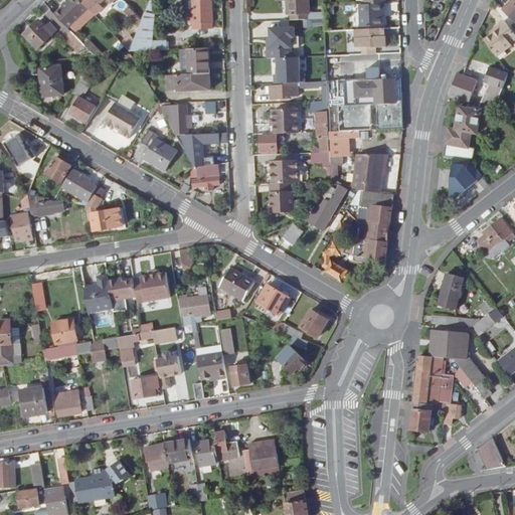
[(90,9),(80,0),(71,0),(56,15),(69,29),(90,9)]
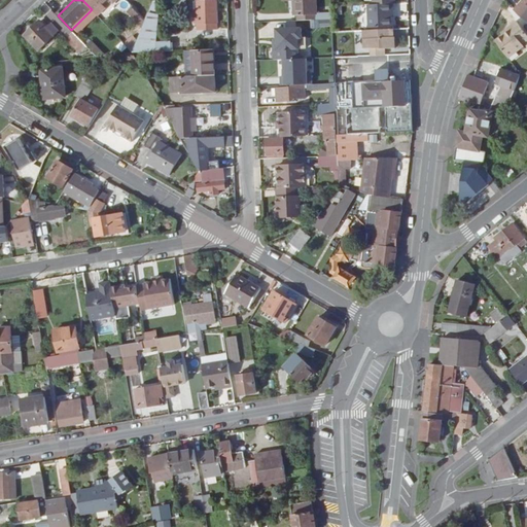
[(103,7),(110,0),(82,0),(92,9),(100,19),(107,11),(103,7)]
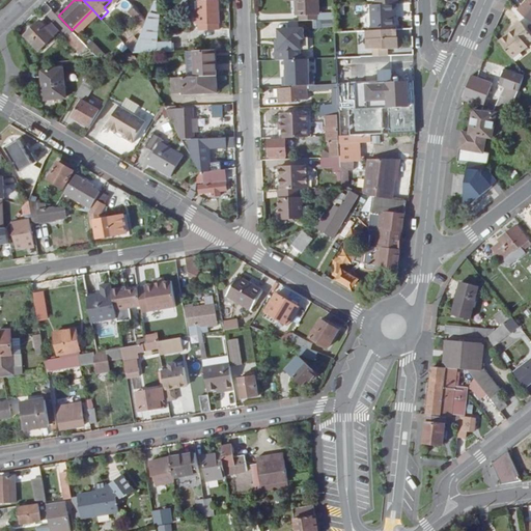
[(147,21),(145,27),(135,54),(157,53),(161,0),(156,0),(147,21)]
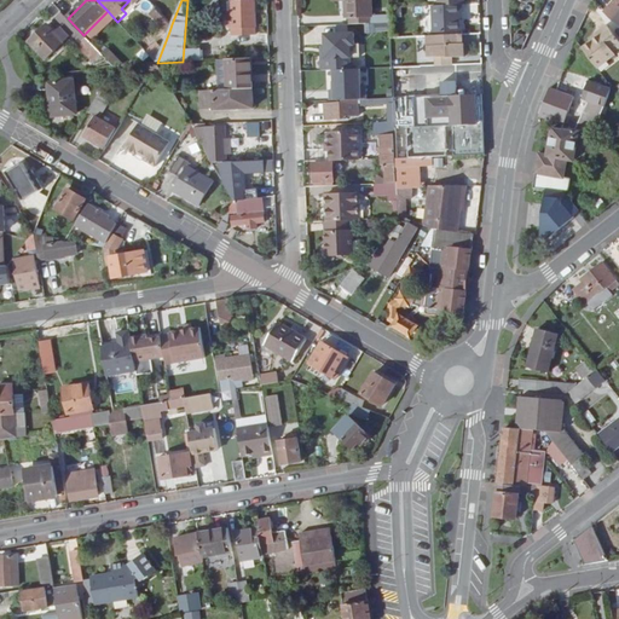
[(232,1),(233,18),(233,36),(256,35),(255,0),(232,1)]
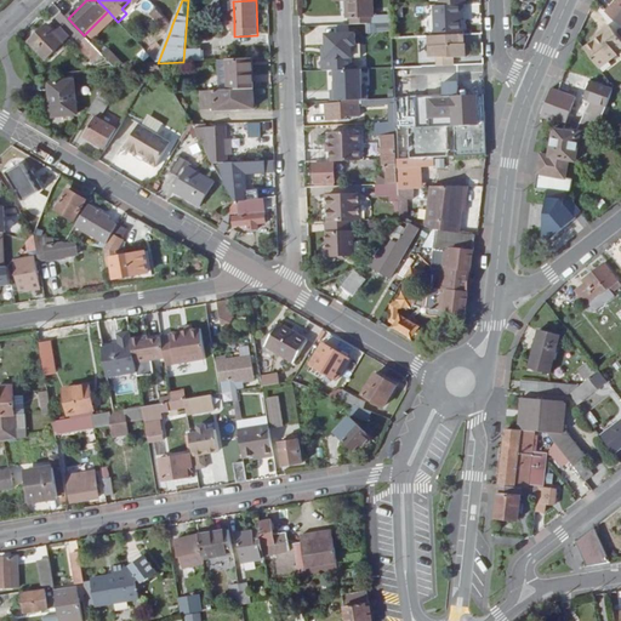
[(351,24),(362,23),(374,23),(392,23),(392,16),(374,16),(372,0),(332,0),(332,1),(347,0),(347,17),(351,17),(351,24)]
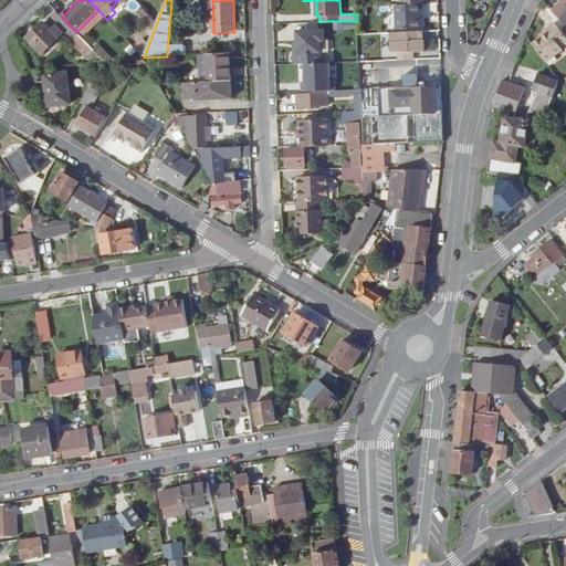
[(565,0),(563,0),(554,11),(565,22),(565,0)]
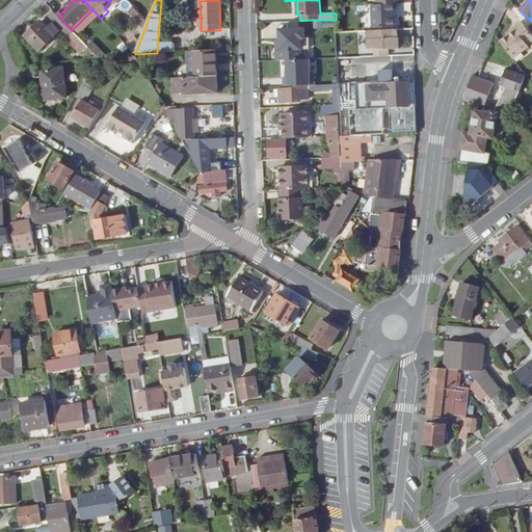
[(377,5),(373,5),(374,28),(396,28),(396,12),(398,12),(398,4),(377,5)]
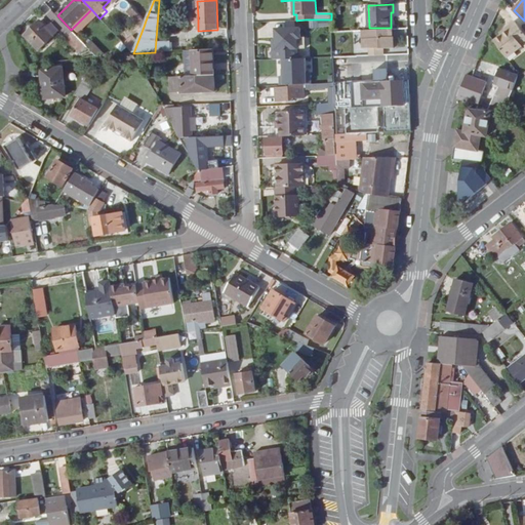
[(71,30),(57,15),(53,11),(47,18),(51,24),(59,31),(80,53),(87,46),(71,30)]
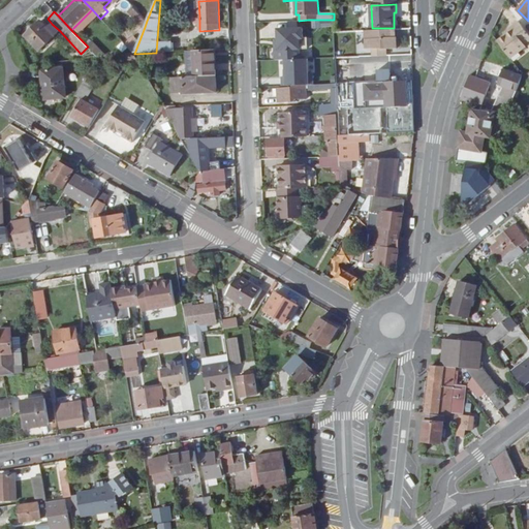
[(133,17),(145,27),(147,21),(138,11),(133,17)]
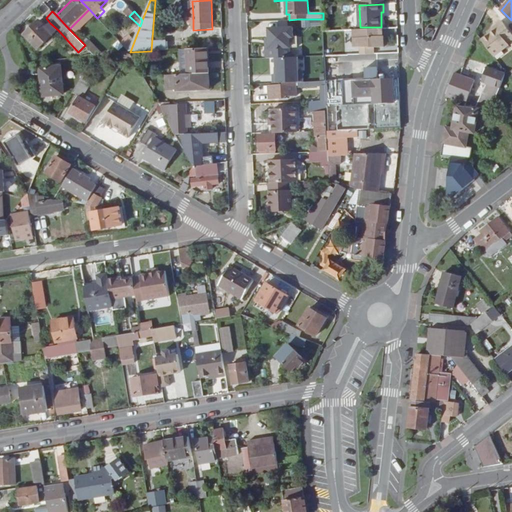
[(39,49),(54,34),(46,27),(41,20),(25,35),(39,49)]
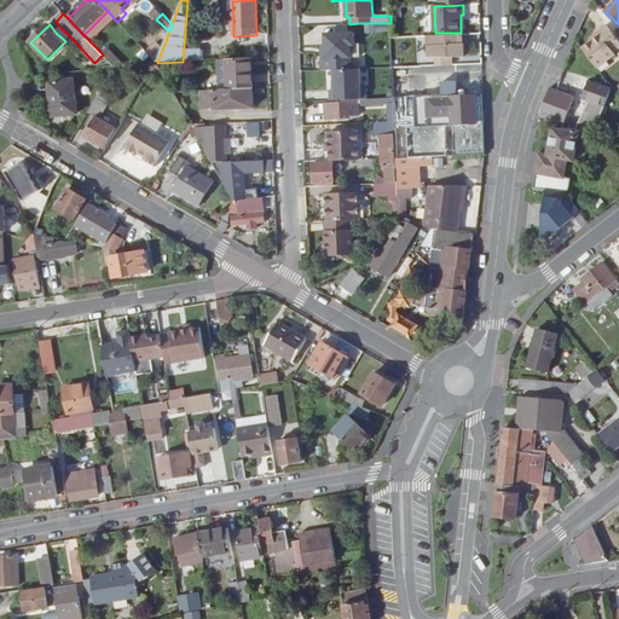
[(591,42),(583,48),(597,68),(617,55),(614,52),(618,47),(618,40),(608,27),(590,40),(591,42)]
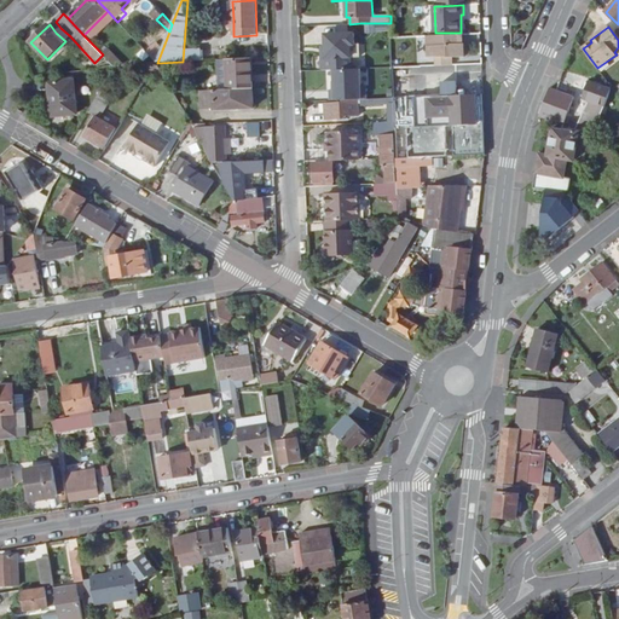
[(70,36),(61,28),(56,33),(65,41),(70,36)]
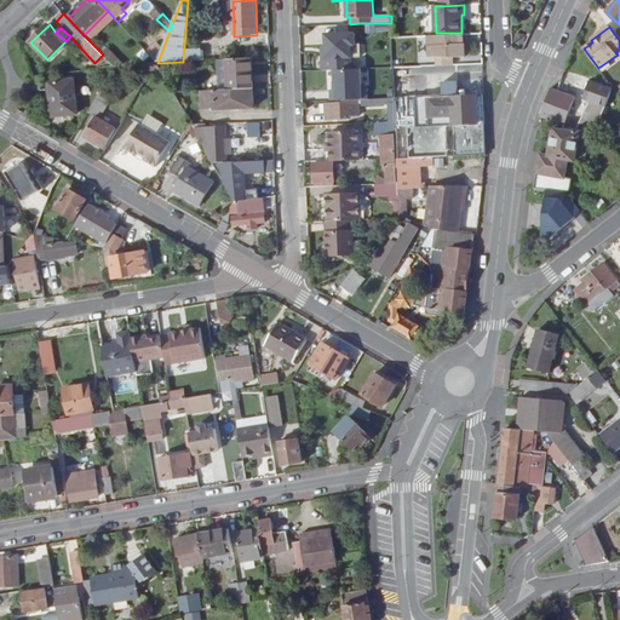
[(336,70),(351,70),(351,57),(360,57),(360,45),(356,45),(355,34),(326,34),(327,58),(322,58),(323,72),(336,70)]
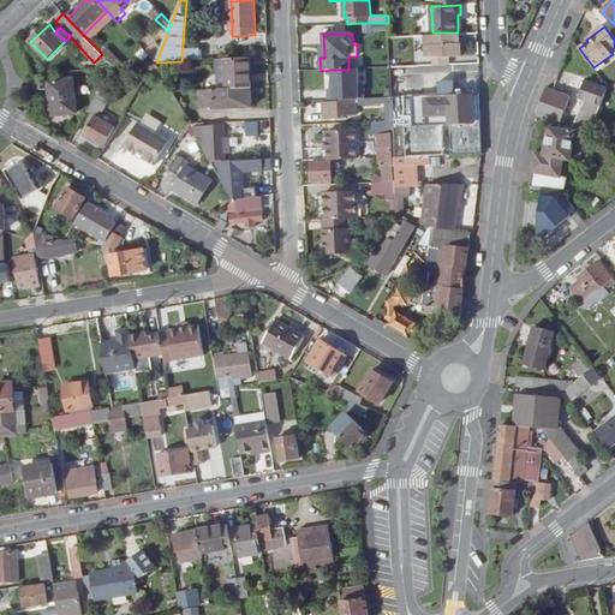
[(455,35),(439,35),(427,36),(428,57),(463,55),(463,45),(457,45),(455,35)]
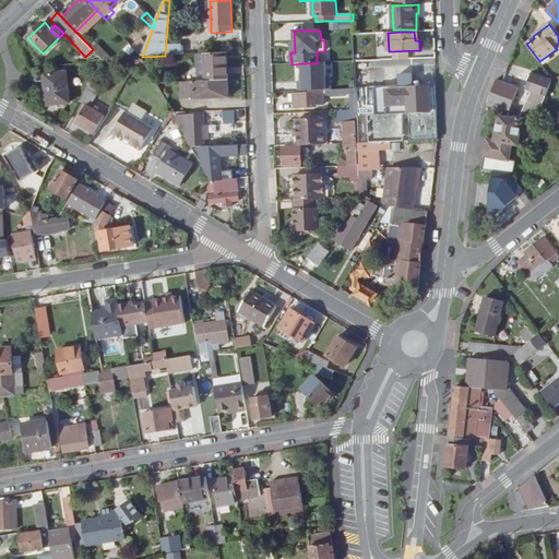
[(105,61),(114,60),(98,45),(93,49),(105,61)]
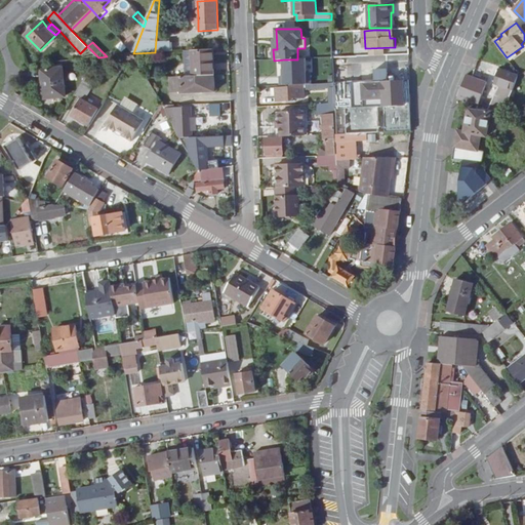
[(215,75),(214,49),(193,50),(195,76),(215,75)]
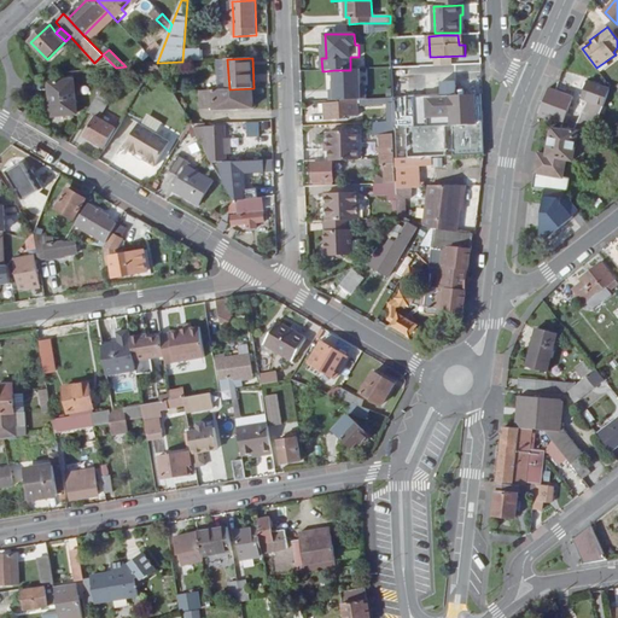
[(157,63),(149,63),(136,86),(141,88),(157,63)]
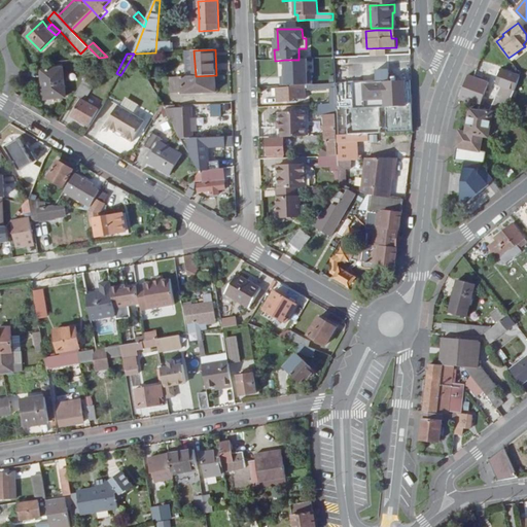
[(359,57),(354,58),(335,58),(336,83),(360,82),(359,57)]
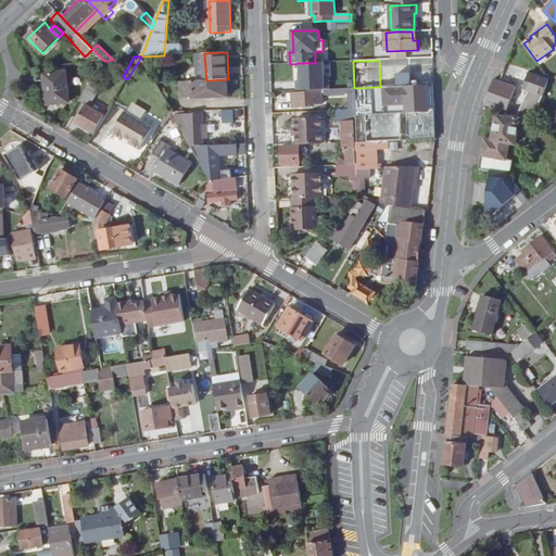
[(298,81),(298,90),(329,89),(329,77),(325,77),(324,63),(315,63),(301,63),(301,80),(298,81)]
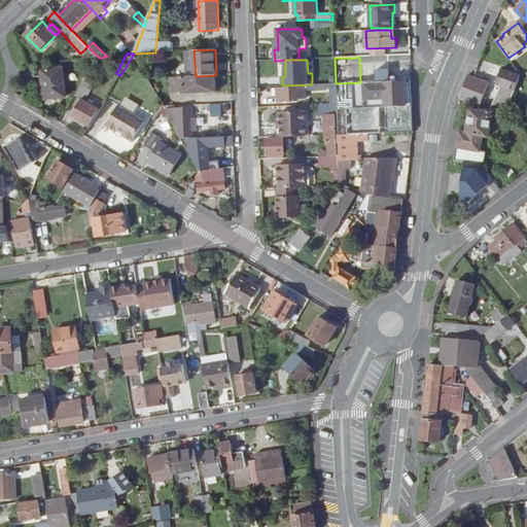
[(66,97),(62,68),(41,70),(45,100),(66,97)]
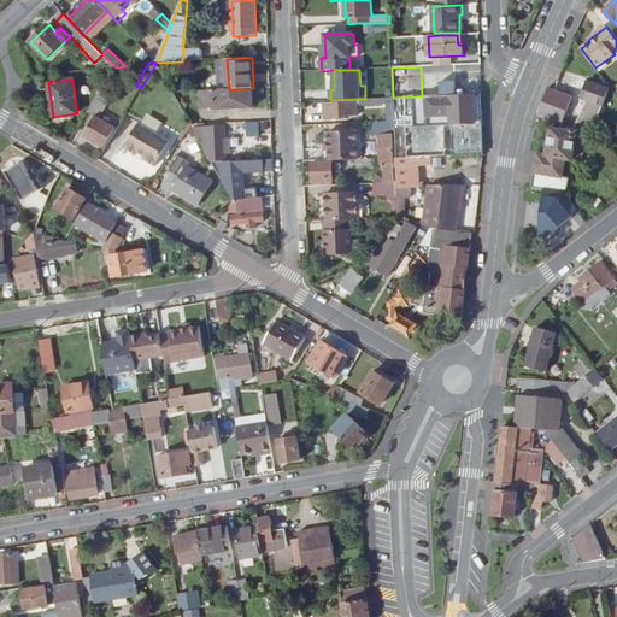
[(588,81),(582,98),(589,101),(604,105),(610,88),(588,81)]
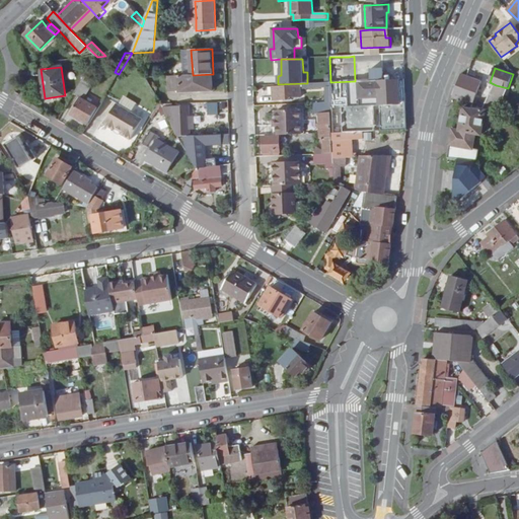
[(457,100),(472,105),(476,93),(484,74),(469,69),(468,74),(467,77),(462,75),(453,98),(457,100)]
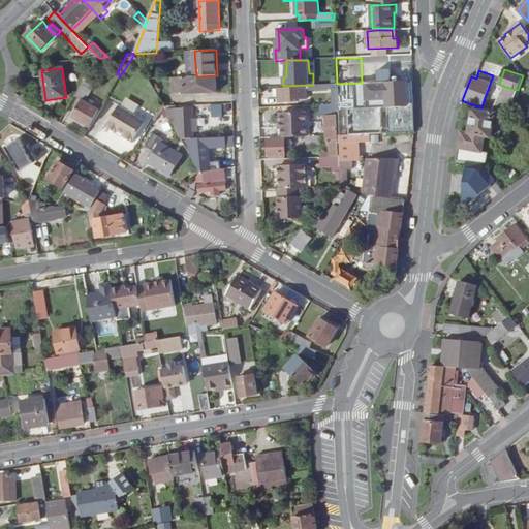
[(217,75),(196,76),(186,76),(172,78),(172,92),(184,92),(184,94),(217,92),(217,75)]
